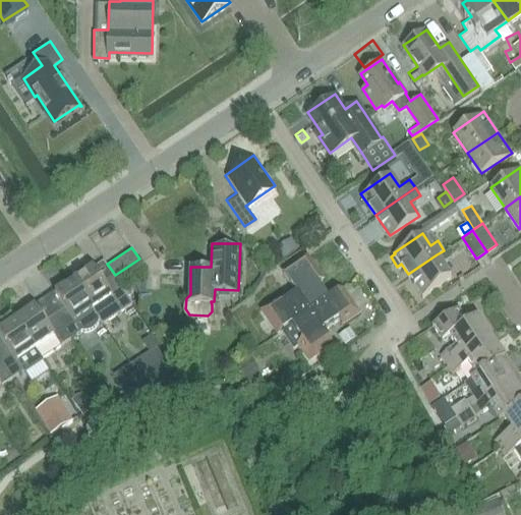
[(422,295),(451,276),(437,254),(408,274),(422,295)]
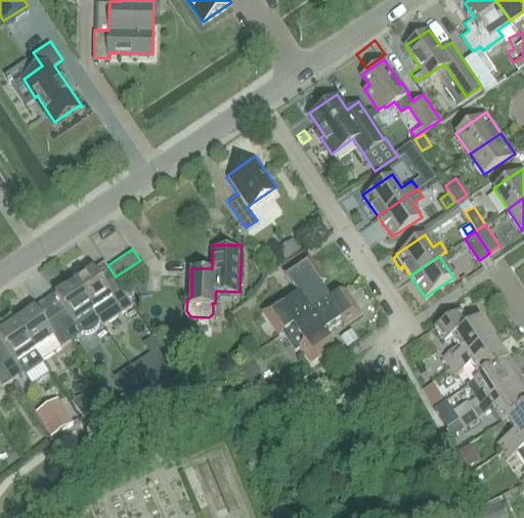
[(312,262),(290,278),(311,310),(330,297),(319,282),(323,278),(312,262)]
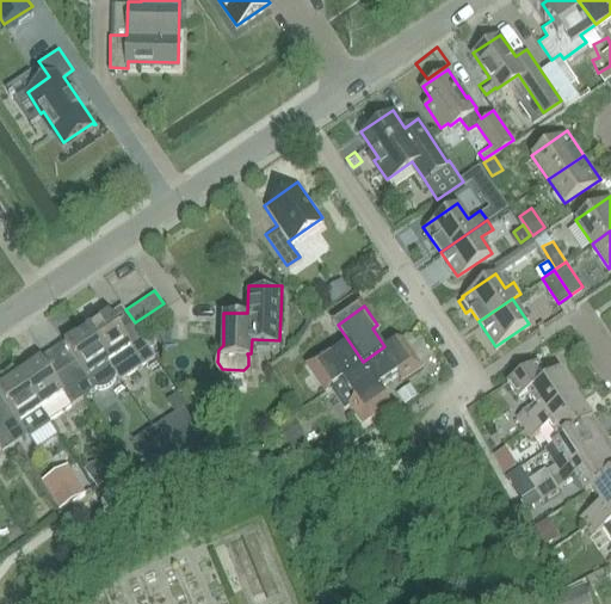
[(135,322),(133,319),(121,327),(109,310),(86,325),(116,369),(121,375),(154,352),(135,322)]
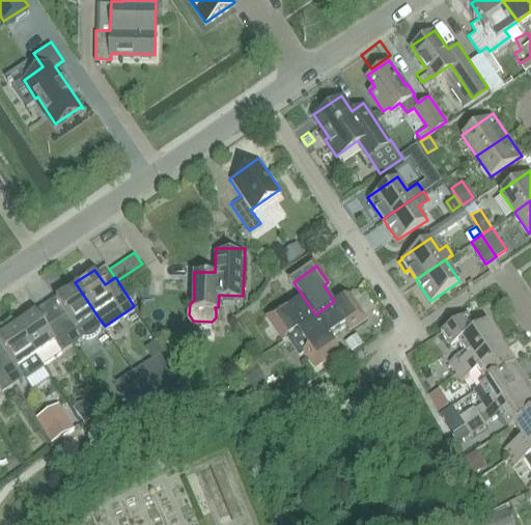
[(100,325),(101,321),(75,282),(56,296),(65,311),(55,318),(72,341),(82,334),(89,333),(92,332),(95,331),(99,328),(100,325)]
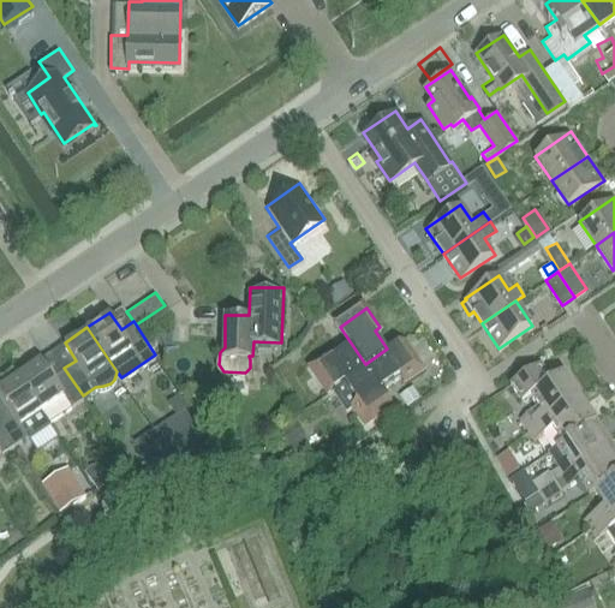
[(402,377),(421,364),(402,338),(387,349),(365,364),(381,385),(400,373),(402,377)]
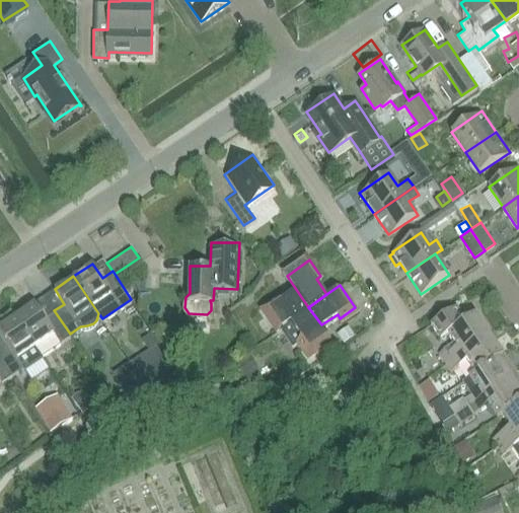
[(290,320),(308,307),(296,289),(281,299),(278,296),(262,307),(277,328),(280,327),(290,320)]
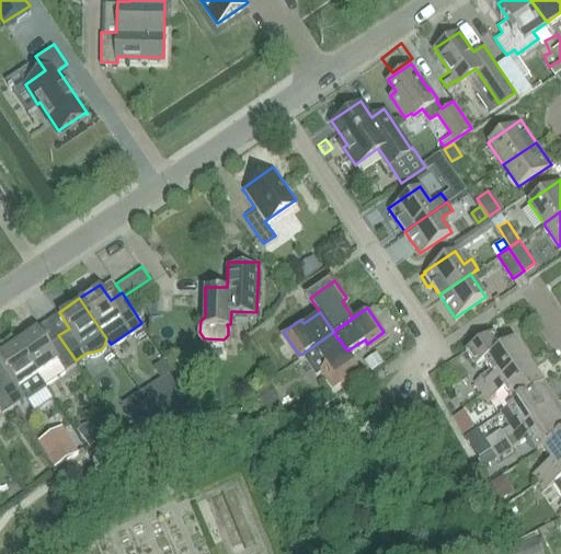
[(37,327),(16,341),(37,371),(44,381),(64,368),(76,360),(58,335),(47,343),(37,327)]
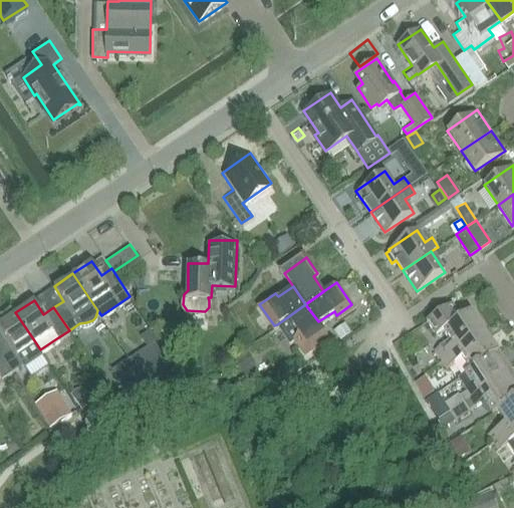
[(462,314),(456,305),(452,300),(426,318),(436,333),(443,328),(448,336),(435,346),(441,356),(484,327),(471,307),(462,314)]
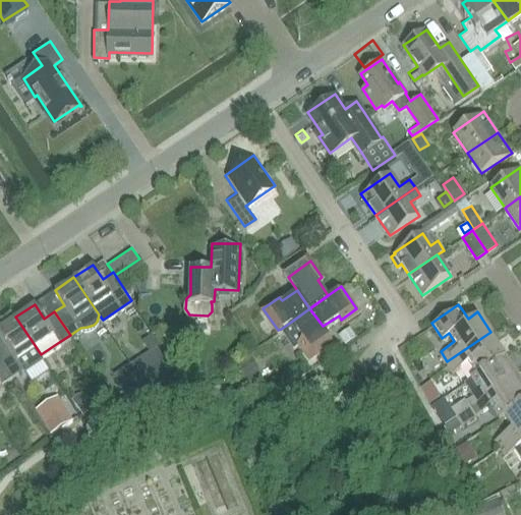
[(332,340),(323,326),(309,308),(291,322),(281,329),(293,346),(299,342),(308,356),(332,340)]
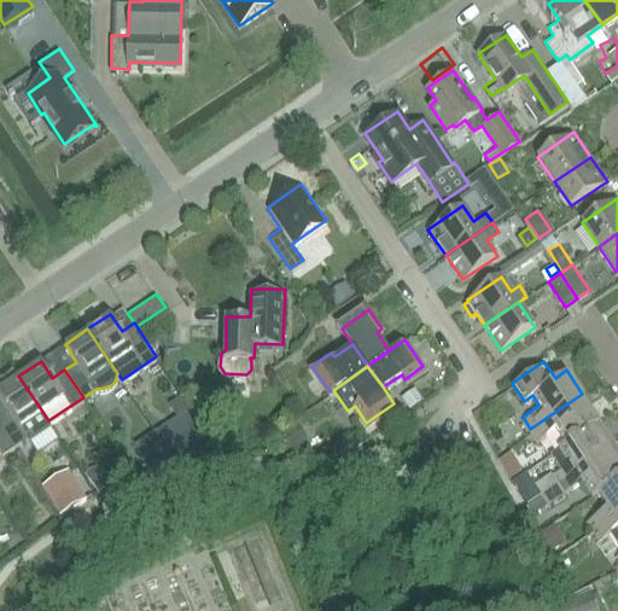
[(0,396),(3,401),(0,402),(0,423),(13,444),(27,435),(29,438),(51,424),(48,420),(41,409),(18,376),(0,388),(0,396)]
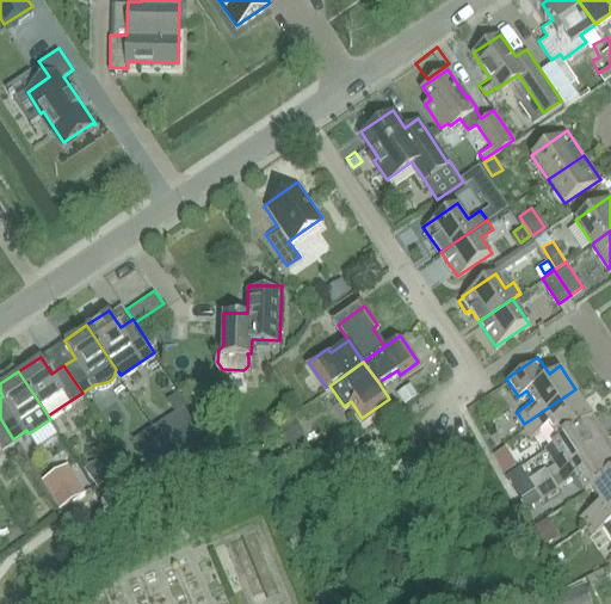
[(411,380),(397,389),(405,400),(418,390),(411,380)]
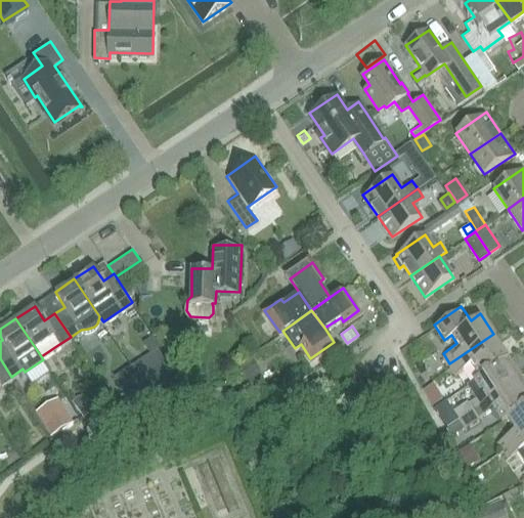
[(500,357),(501,359),(508,354),(493,334),(449,363),(454,371),(470,360),(478,373),(500,357)]
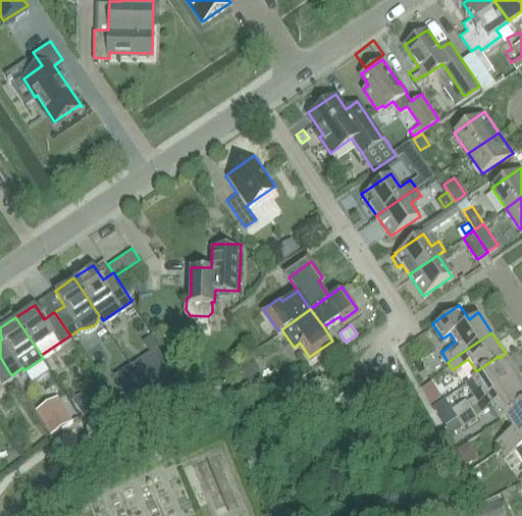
[(263,375),(250,352),(236,360),(245,378),(263,375)]
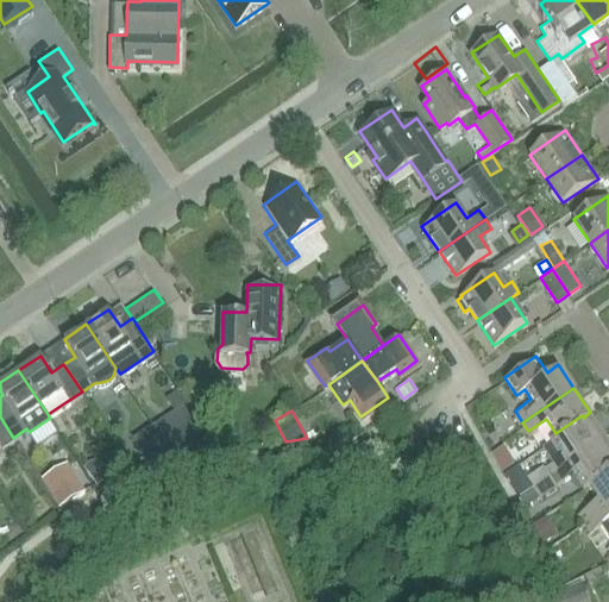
[(164,437),(174,452),(220,446),(196,414),(164,437)]
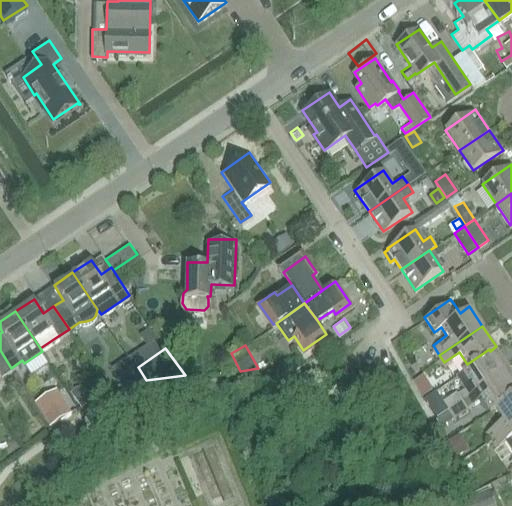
[(503,370),(490,351),(489,349),(467,364),(461,368),(462,369),(456,373),(465,386),(456,392),(455,391),(443,399),(449,407),(503,370)]
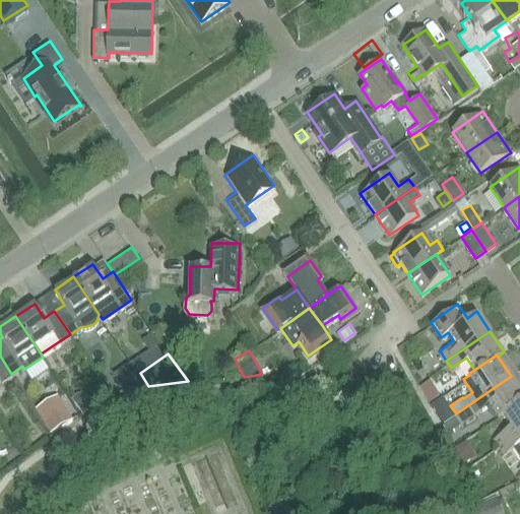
[(0,380),(0,381),(11,374),(0,356),(0,380)]
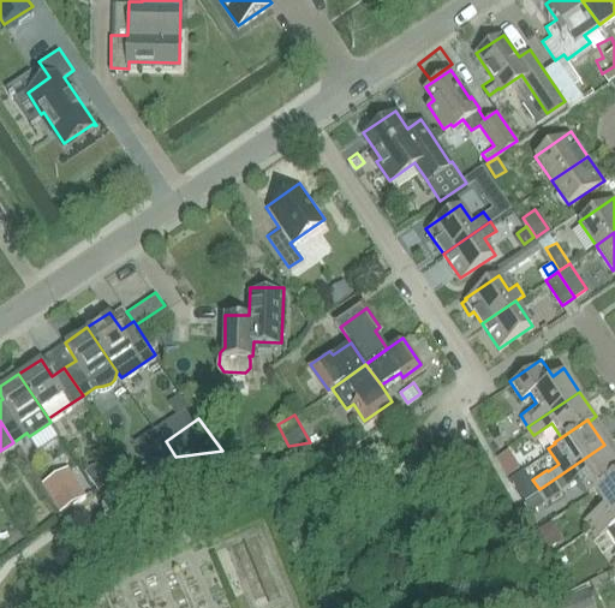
[(221,421),(210,429),(220,442),(231,435),(221,421)]
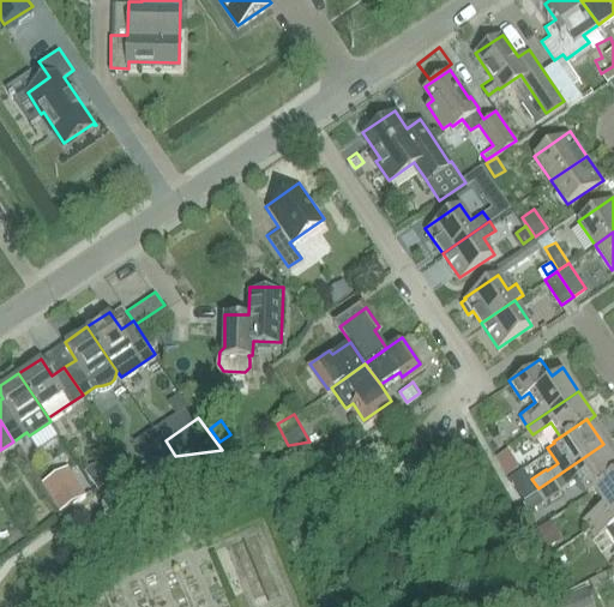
[(161,436),(140,449),(148,458),(172,456),(175,456),(166,440),(164,440),(161,436)]
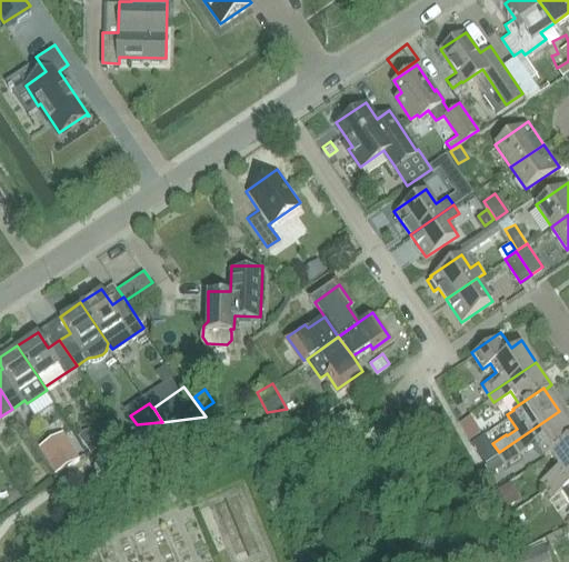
[(469,434),(483,425),(473,411),(460,420),(469,434)]
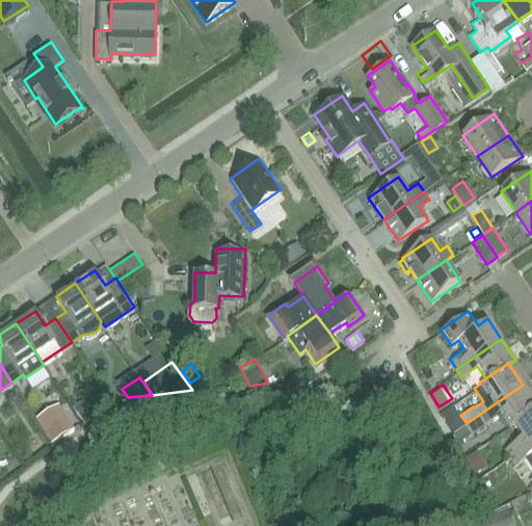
[(531,410),(531,397),(523,385),(467,423),(472,432),(485,423),(484,422),(499,412),(508,426),(513,423),(531,410)]
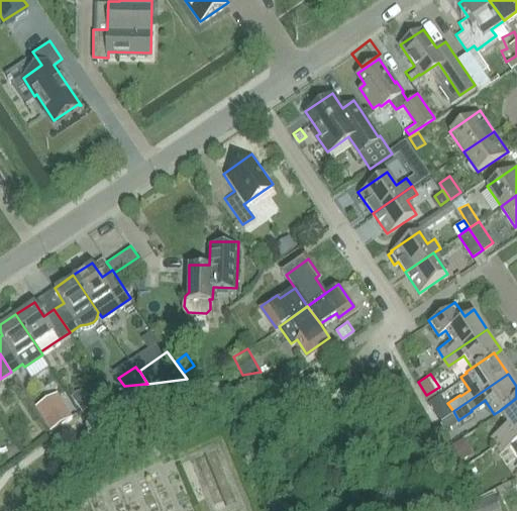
[(92,400),(82,385),(72,392),(82,407),(92,400)]
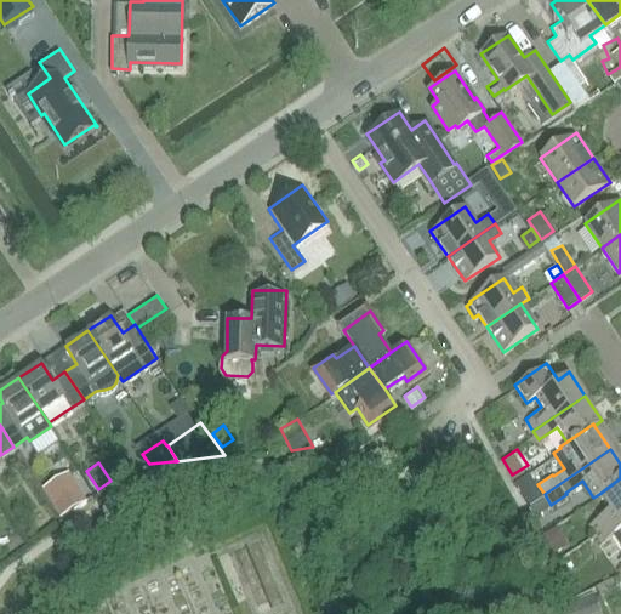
[(530,504),(543,495),(529,472),(516,482),(530,504)]
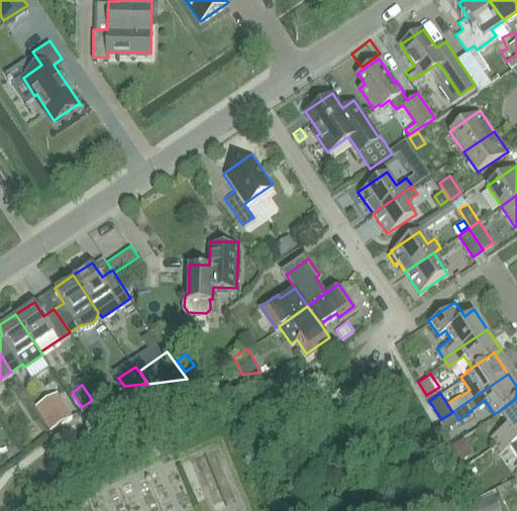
[(60,396),(38,409),(49,428),(72,415),(60,396)]
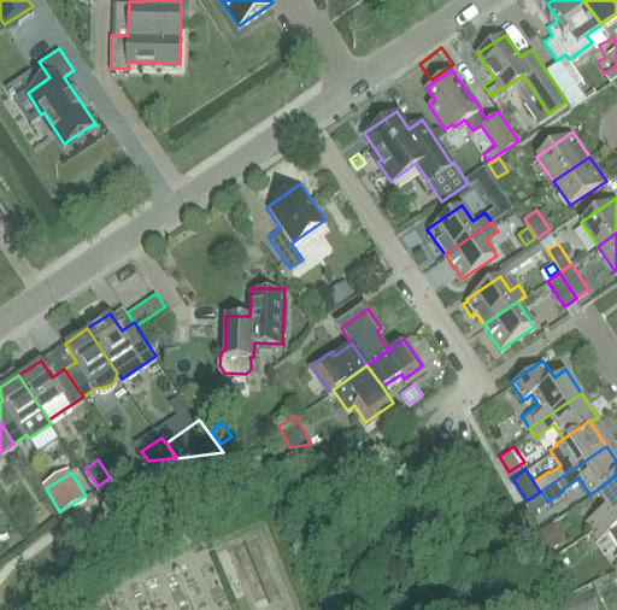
[(591,528),(616,509),(616,475),(595,491),(605,506),(585,520),(591,528)]
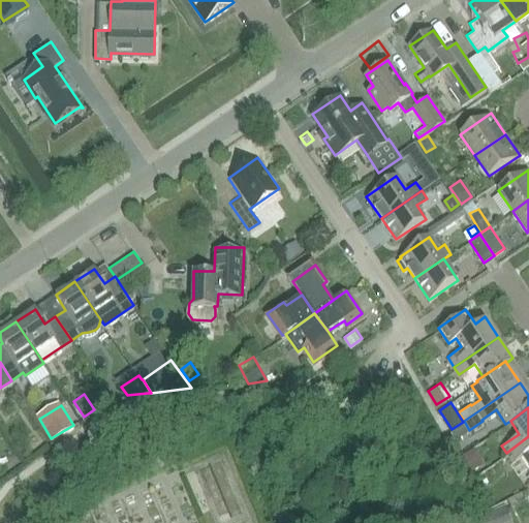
[(528,436),(506,453),(510,460),(522,454),(528,464),(528,436)]
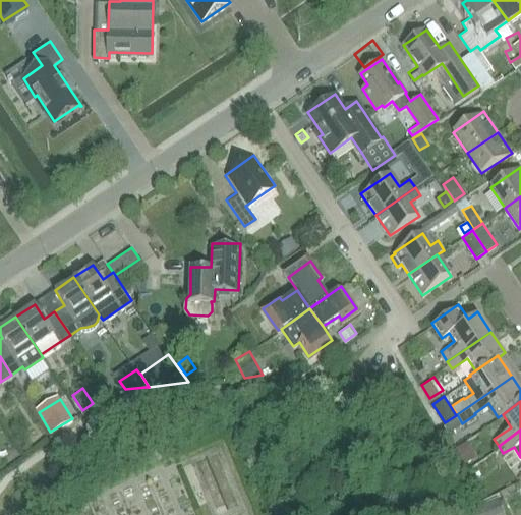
[(467,440),(456,446),(464,461),(475,454),(467,440)]
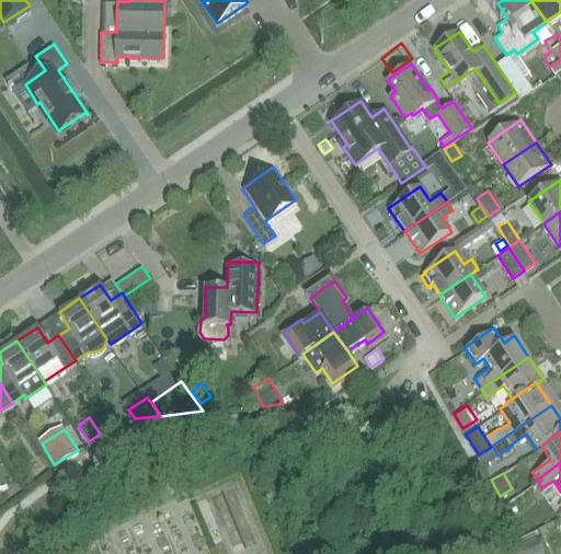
[(545,539),(560,531),(554,518),(538,526),(545,539)]
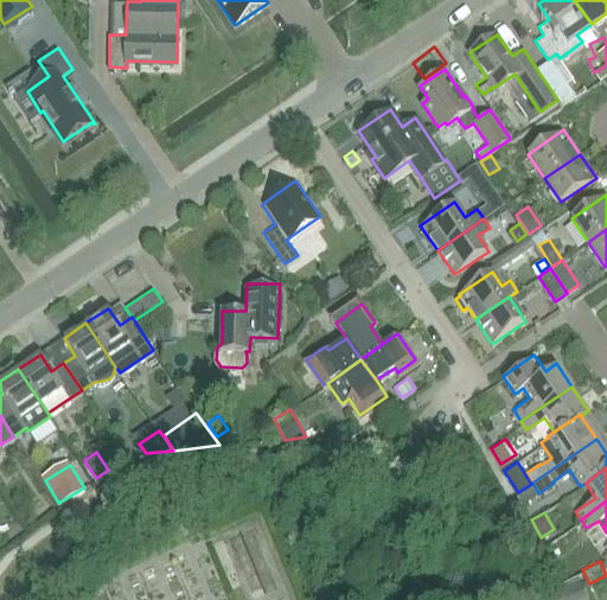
[(588,599),(580,576),(542,592),(544,599),(588,599)]
